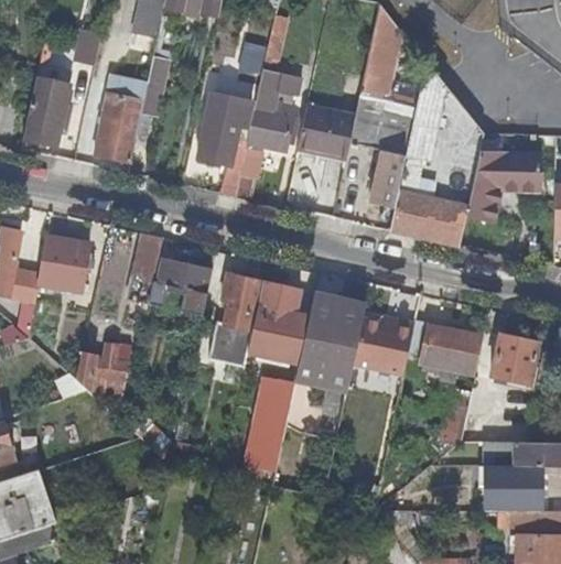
[(162,15),(164,4),(165,0),(139,0),(130,47),(140,50),(154,53),(162,15)]
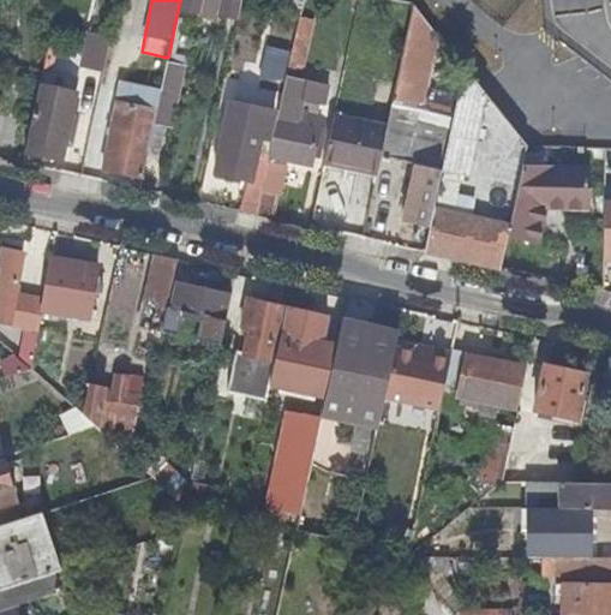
[(201,7),(238,16),(241,0),(180,0),(179,5),(199,9),(201,7)]
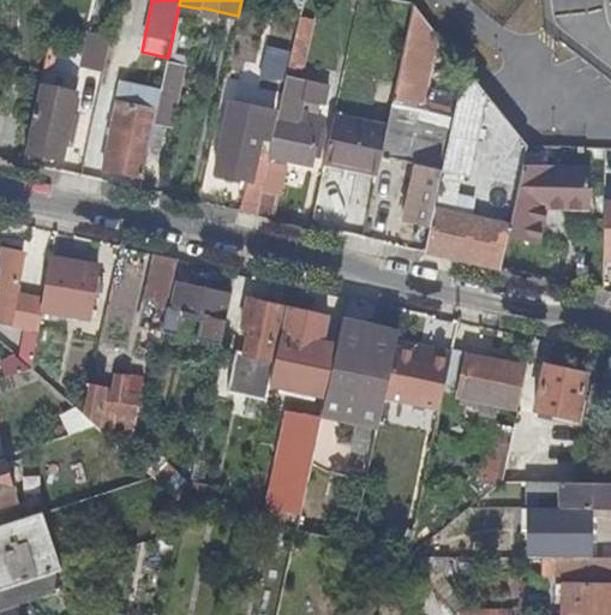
[(460,96),(466,70),(413,4),(396,83),(460,96)]
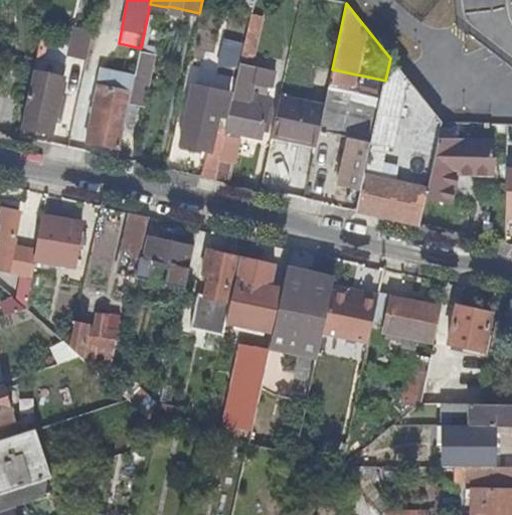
[(67,54),(88,59),(96,19),(76,15),(67,54)]
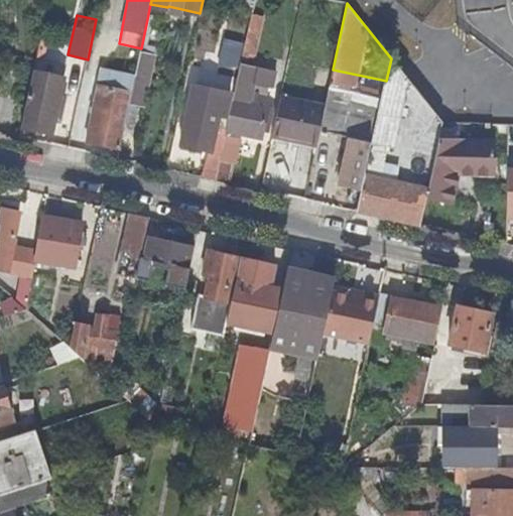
[(240,40),(222,36),(214,63),(234,69),(240,40)]
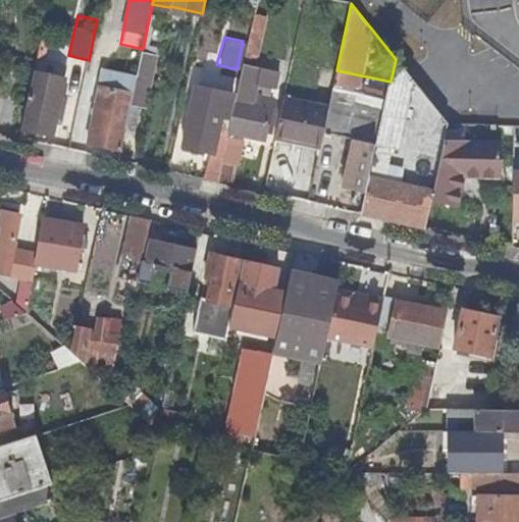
[(143,49),(130,46),(126,61),(140,63),(143,49)]
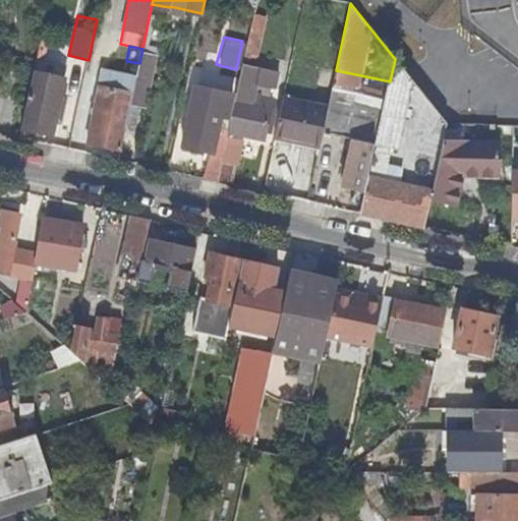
[(443,141),(447,124),(395,59),(390,81),(376,143),(375,145),(440,159),(443,141)]
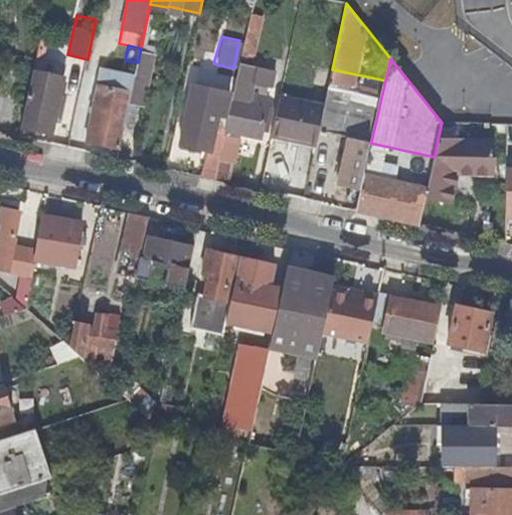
[(131,94),(129,102),(142,105),(147,81),(146,79),(149,66),(137,64),(131,94)]
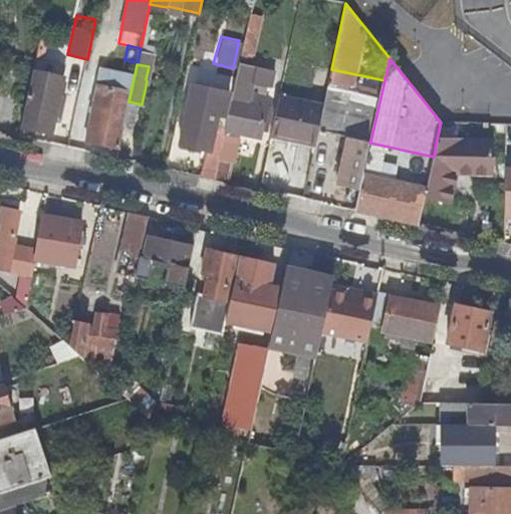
[(273,71),(240,64),(233,93),(250,96),(253,83),(255,83),(252,97),(267,100),(273,71)]
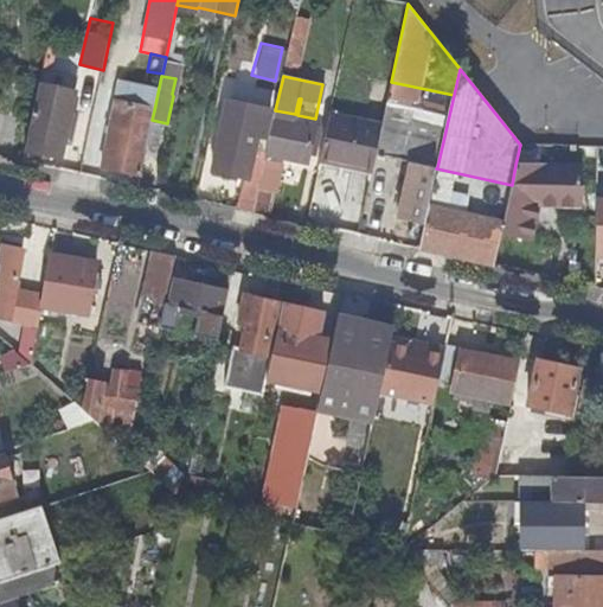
[(437,167),(454,95),(391,82),(382,126),(376,154),(410,161),(437,167)]
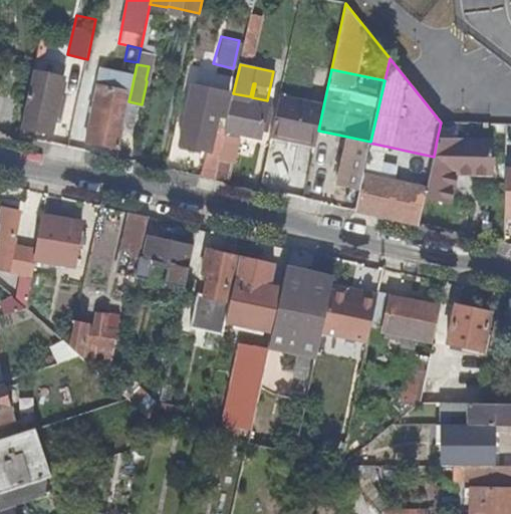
[(32,72),(27,96),(57,103),(58,98),(62,79),(32,72)]
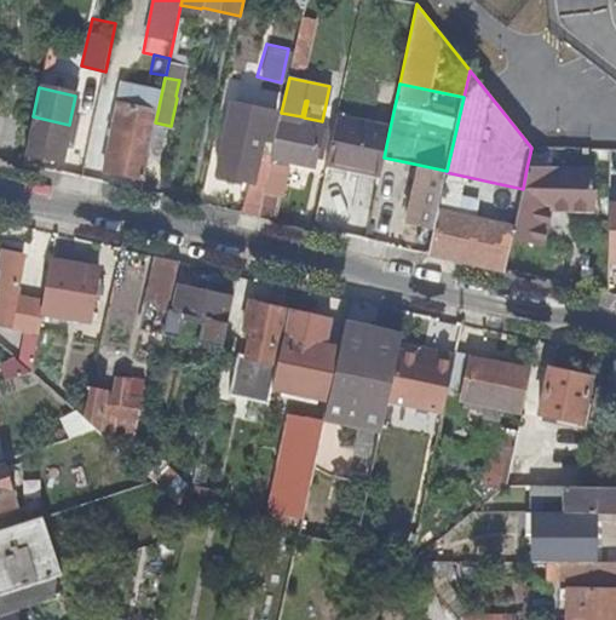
[(341,95),(337,118),(343,119),(346,96),(344,96),(341,95)]
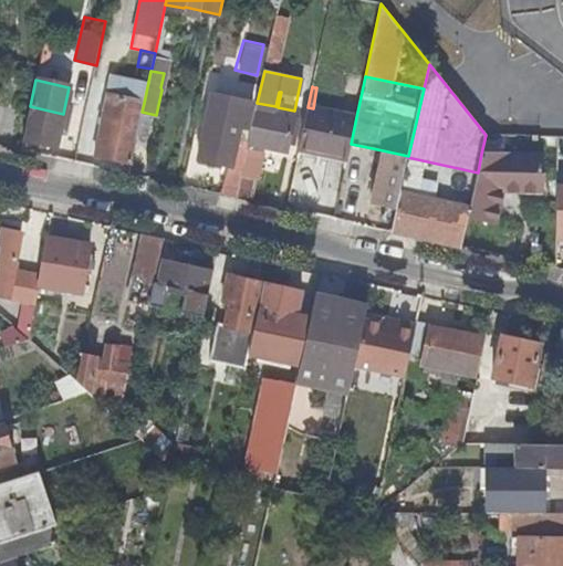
[(95,156),(132,164),(142,112),(144,103),(108,95),(95,156)]
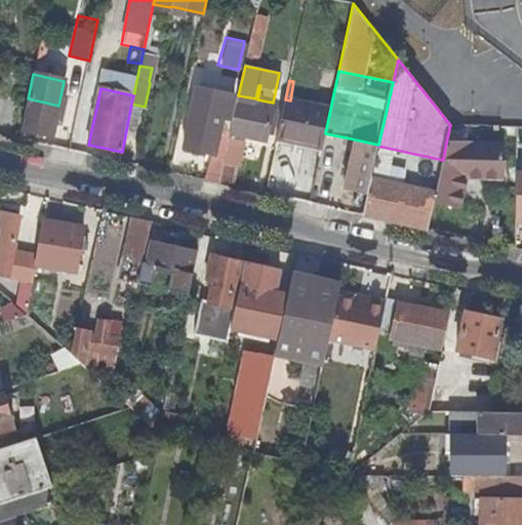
[(197,88),(192,111),(208,114),(212,91),(197,88)]
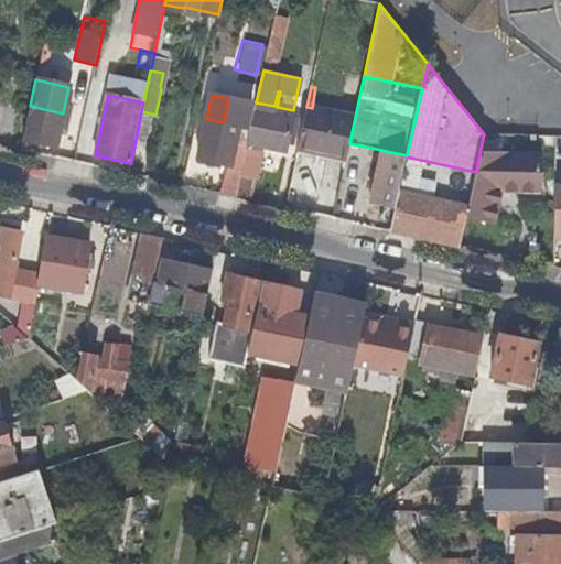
[(240,126),(239,128),(246,130),(251,102),(228,98),(224,122),(240,126)]
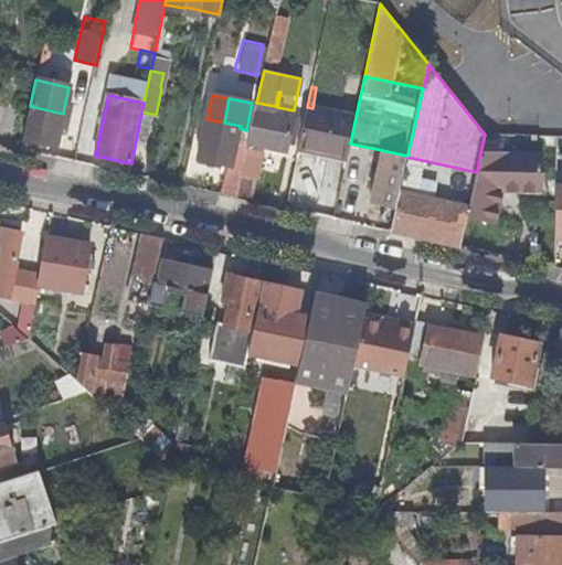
[(30,106),(23,139),(56,146),(61,126),(63,114),(30,106)]
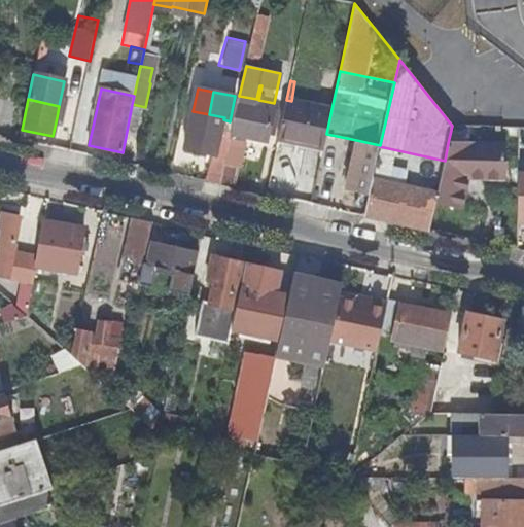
[(278,139),(322,150),(326,134),(332,109),(291,101),(286,100),(278,139)]
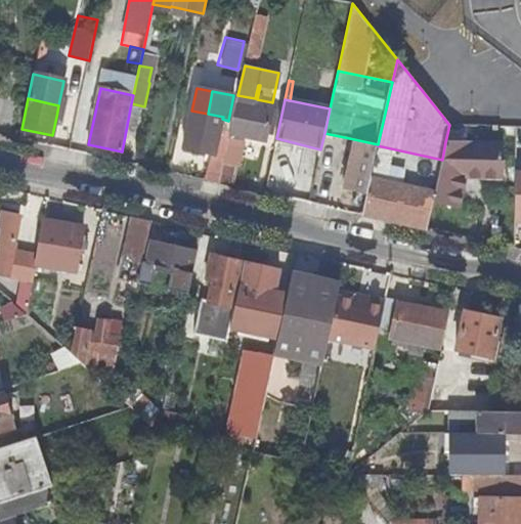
[(58,105),(56,117),(62,119),(66,102),(59,100),(58,105)]
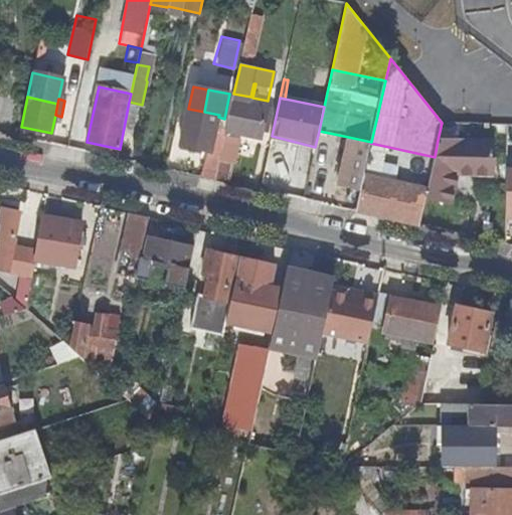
[(228,119),(226,131),(261,138),(267,107),(232,99),(228,119)]
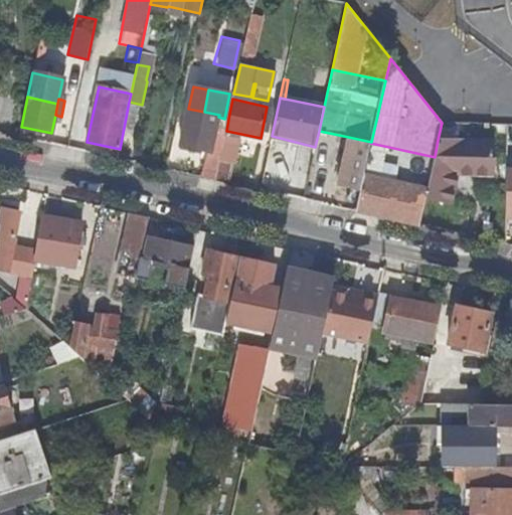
[(181,146),(206,152),(211,153),(218,117),(219,115),(204,112),(188,109),(181,146)]
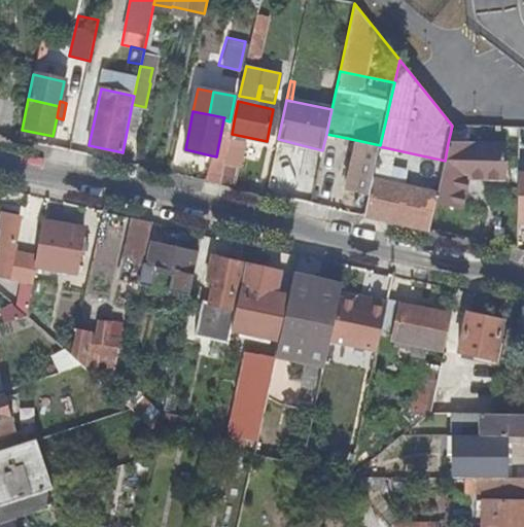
[(223,119),(216,156),(225,159),(231,138),(232,134),(234,121),(230,121),(223,119)]
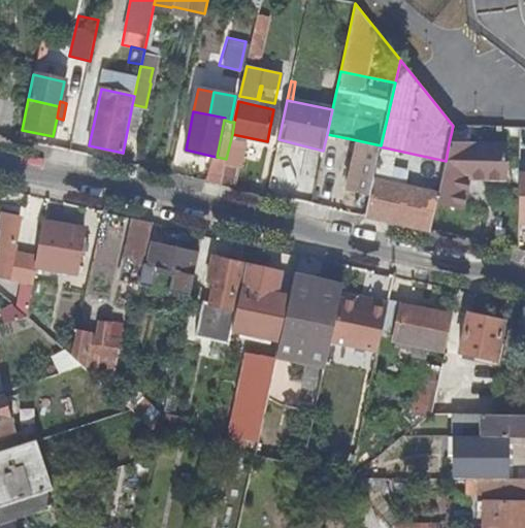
[(226,159),(226,163),(237,165),(242,141),(231,138),(226,159)]
